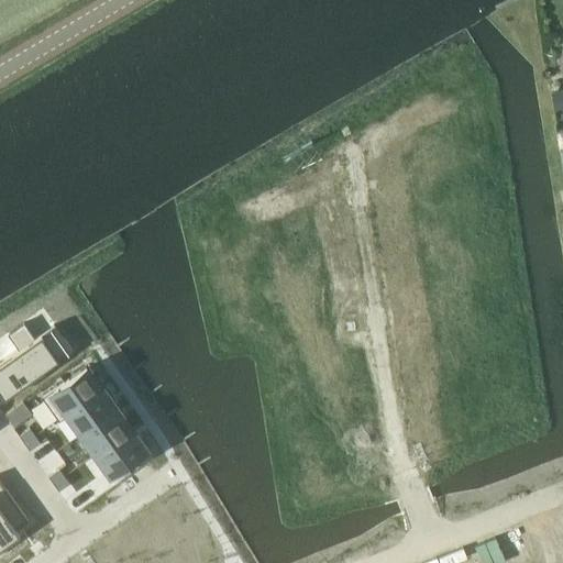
[(555,111),(562,109),(562,91),(552,94),(555,111)]
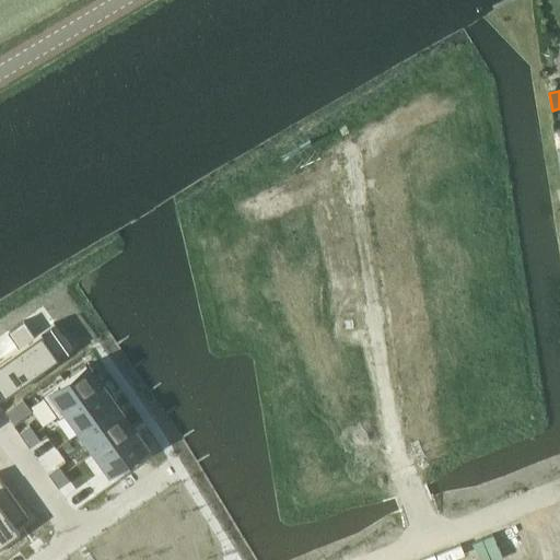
[(19,346),(0,359),(0,388),(3,394),(35,372),(71,347),(63,335),(62,336),(54,323),(35,336),(24,321),(9,331),(19,346)]
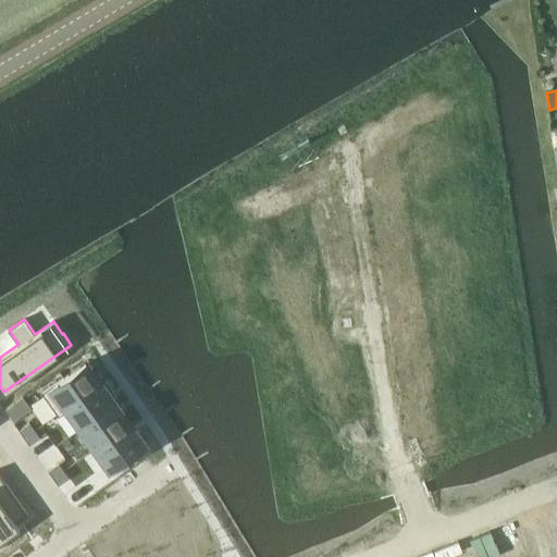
[(85,361),(42,392),(58,412),(100,382),(85,361)]
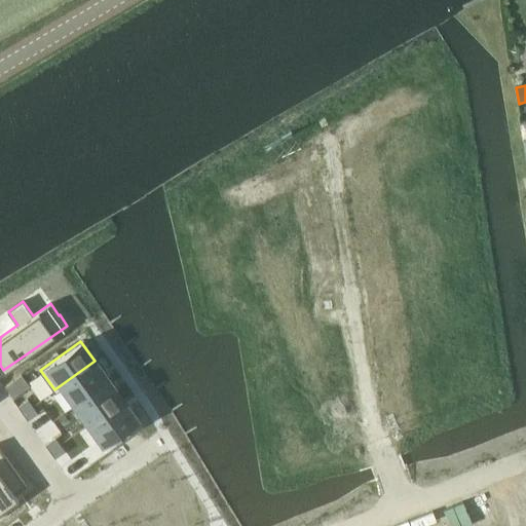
[(95,361),(54,389),(55,390),(63,385),(76,403),(108,380),(95,361)]
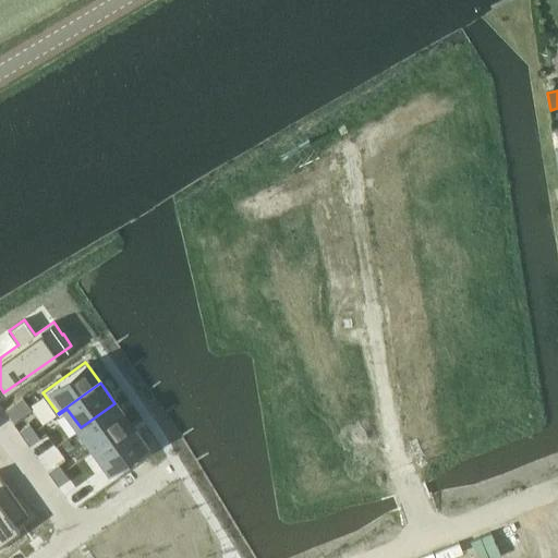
[(114,403),(81,427),(96,448),(130,424),(114,403)]
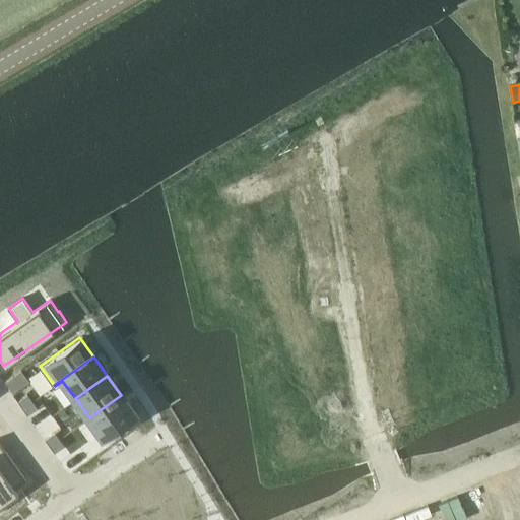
[(27,394),(17,401),(22,407),(33,401),(27,394)]
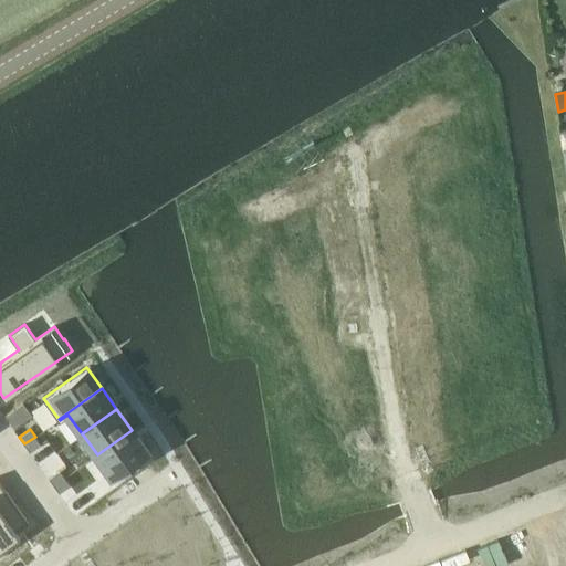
[(132,430),(97,454),(112,475),(121,470),(124,474),(136,467),(132,461),(146,451),(132,430)]
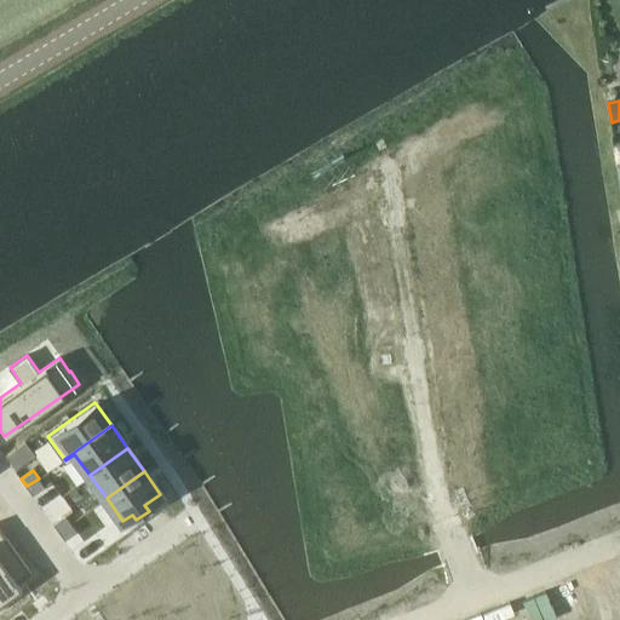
[(39,478),(27,486),(33,494),(44,486),(39,478)]
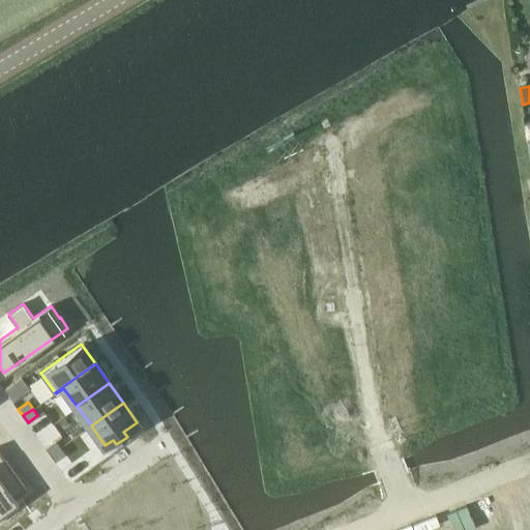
[(55,440),(46,447),(50,454),(60,447),(55,440)]
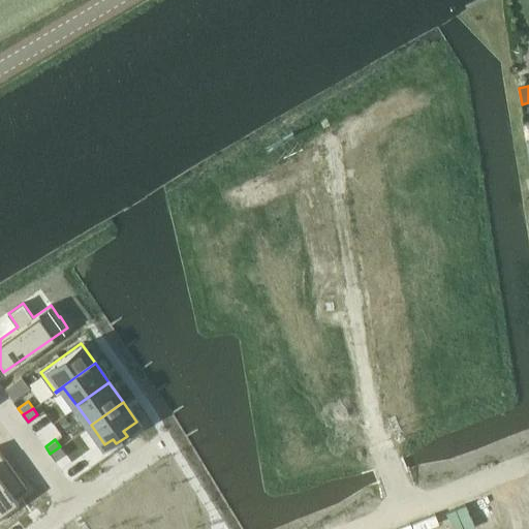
[(60,446),(50,454),(55,460),(65,453),(60,446)]
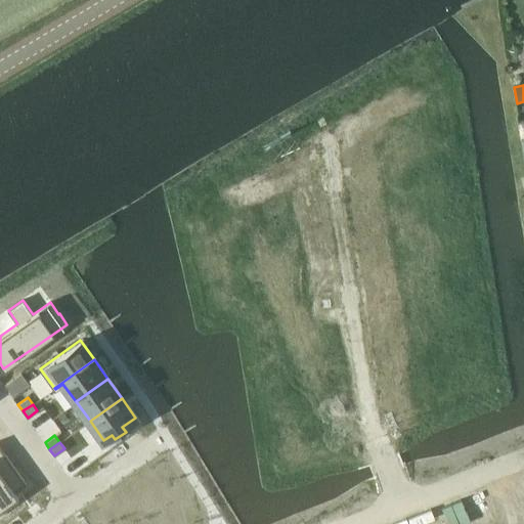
[(0,509),(4,507),(3,506),(17,495),(13,491),(24,484),(25,484),(26,483),(0,446),(0,509)]
